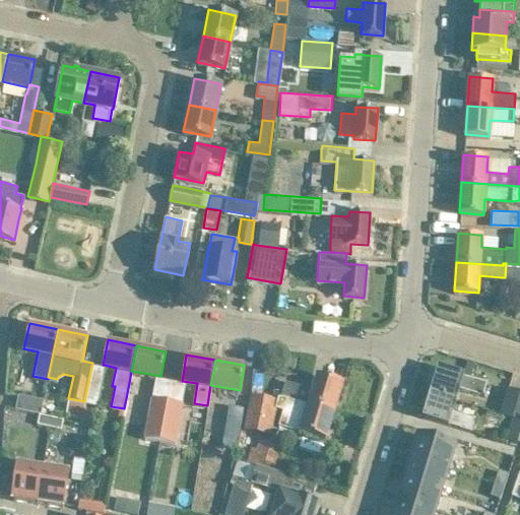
[(92,363),(84,401),(98,404),(105,365),(103,365),(92,363)]
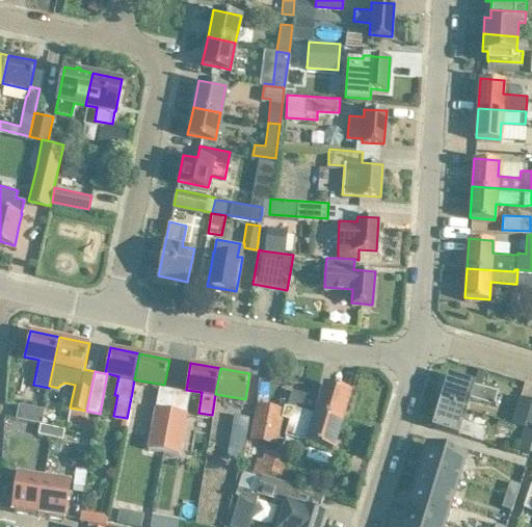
[(441,399),(466,407),(470,395),(494,401),(497,389),(449,374),(441,399)]
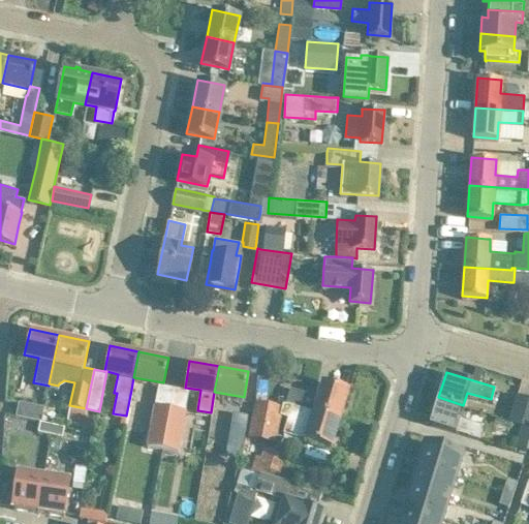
[(291,386),(286,402),(290,402),(299,405),(339,418),(348,388),(322,379),(319,392),(318,394),(303,390),(291,386)]
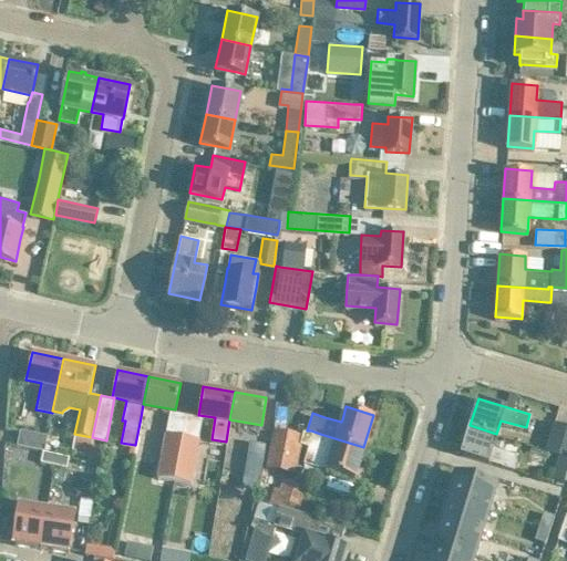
[(559,449),(566,450),(566,424),(554,421),(546,446),(559,449)]
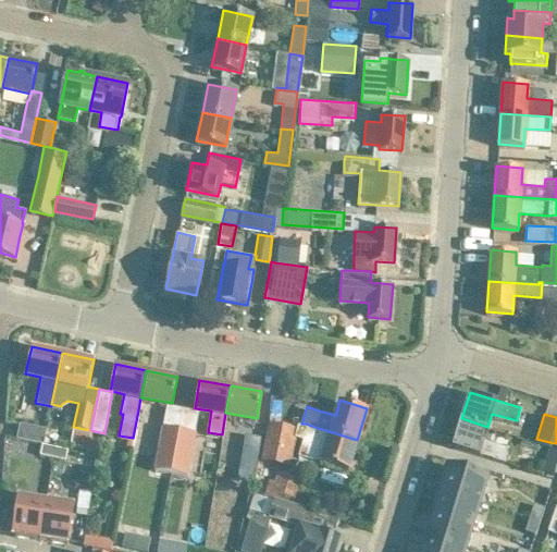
[(454,445),(504,461),(508,445),(484,438),(487,427),(461,418),(454,445)]
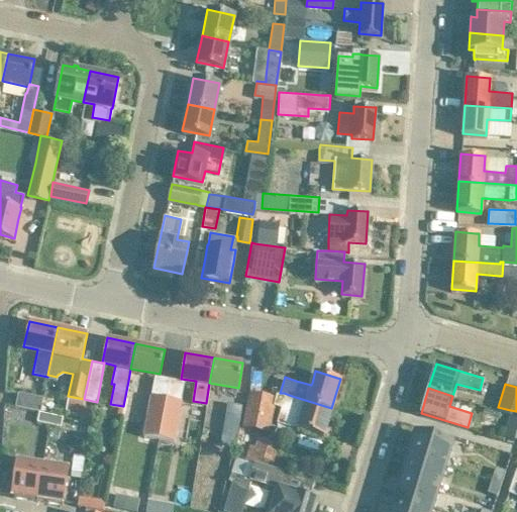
[(249,390),(242,424),(269,429),(274,403),(282,406),(277,421),(298,427),(304,429),(323,435),(331,408),(292,396),(284,393),(280,393),(277,393),(276,395),(249,390)]
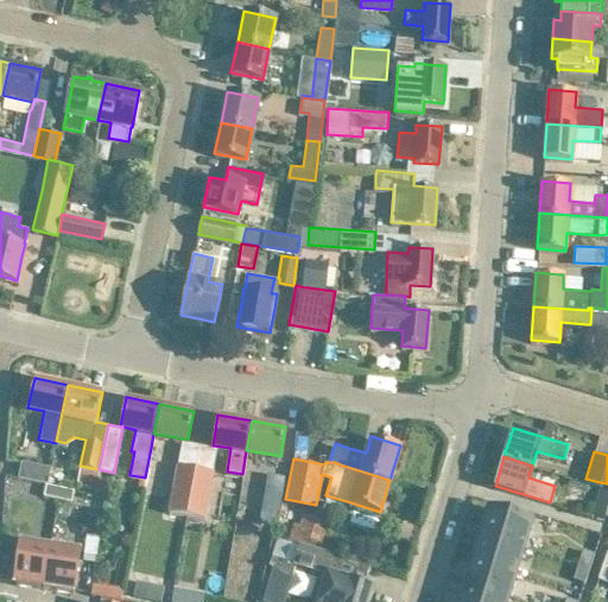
[(50,466),(45,464),(21,460),(18,475),(46,482),(50,466)]
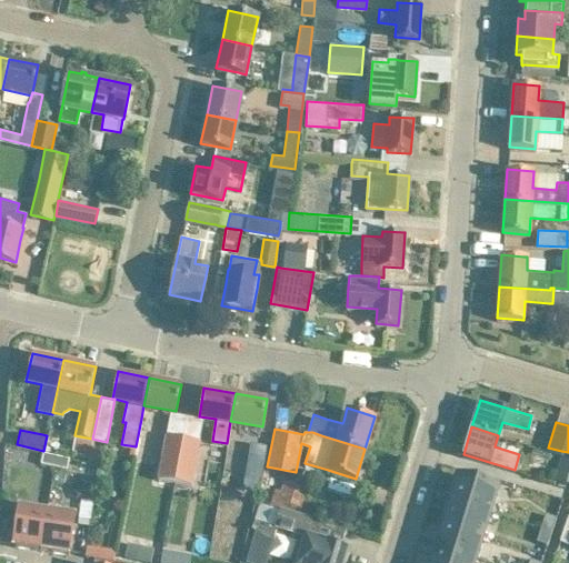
[(166,433),(158,476),(176,480),(183,436),(166,433)]
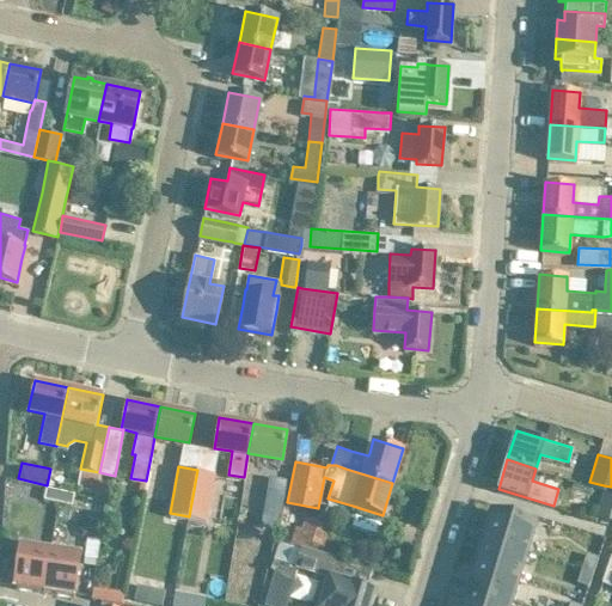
[(197,470),(189,516),(208,520),(216,472),(197,470)]
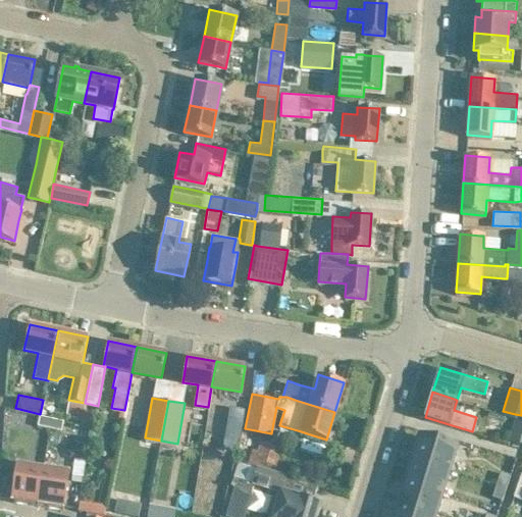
[(232,405),(226,447),(238,449),(241,431),(243,431),(247,407),(232,405)]
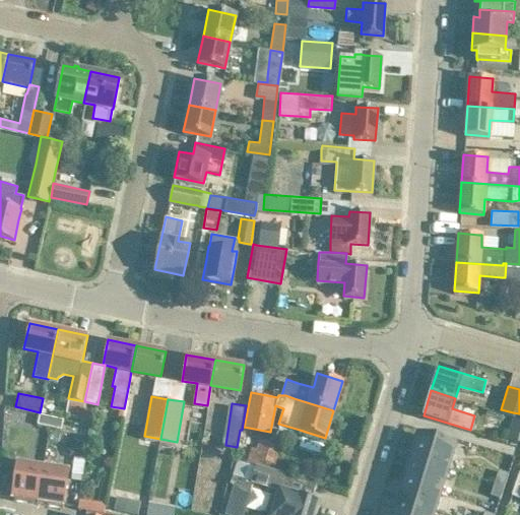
[(38,422),(49,425),(51,414),(40,412),(38,422)]
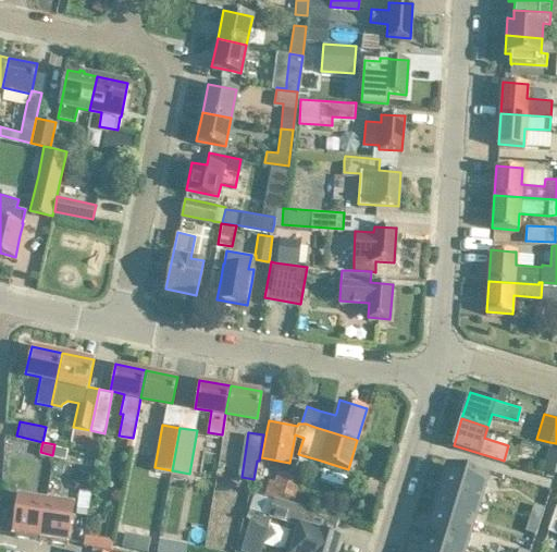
[(67,448),(54,444),(52,455),(65,457),(67,448)]
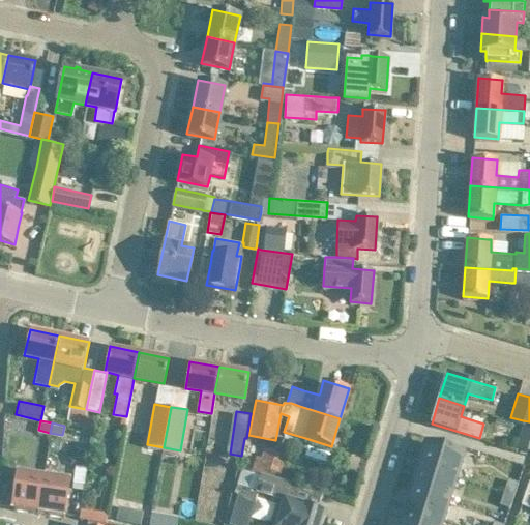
[(529,428),(521,426),(516,445),(529,449),(529,428)]
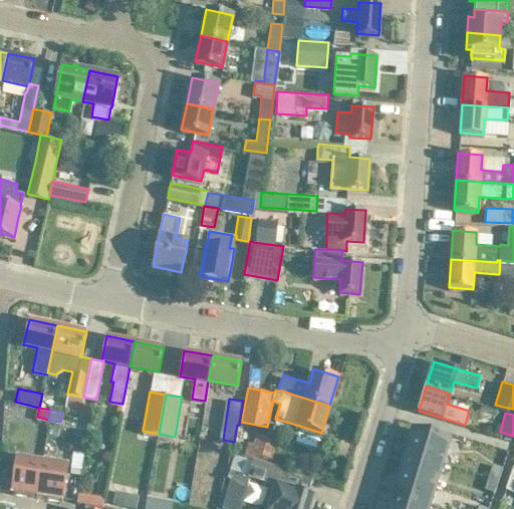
[(411,427),(405,448),(445,460),(452,439),(411,427)]
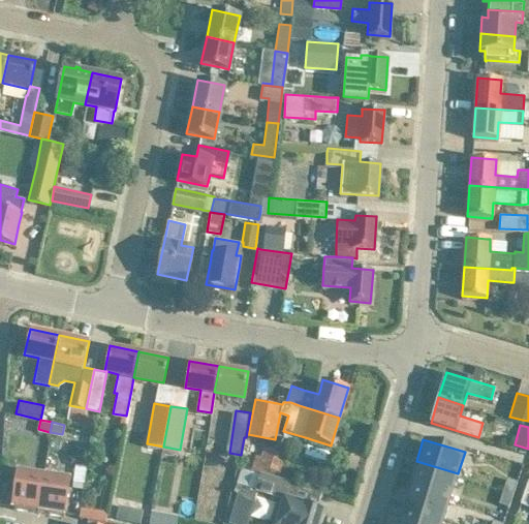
[(284,452),(263,445),(258,465),(279,470),(284,452)]
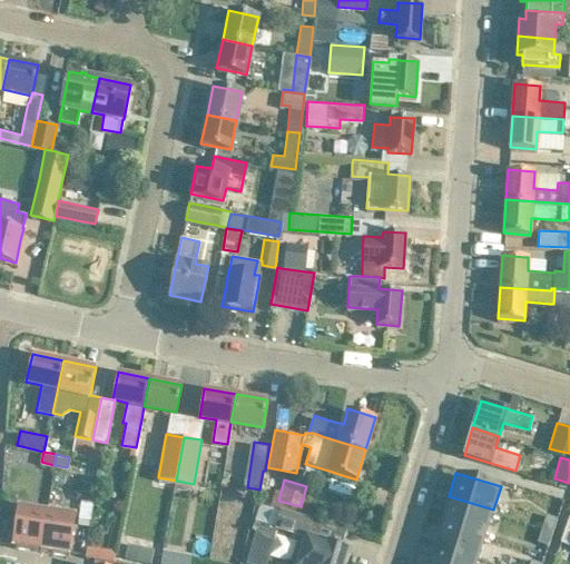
[(449,496),(441,520),(487,533),(493,510),(449,496)]
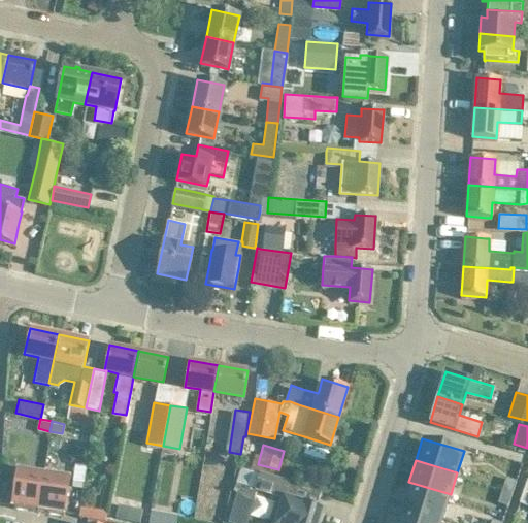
[(237,491),(227,522),(245,522),(257,487),(279,494),(284,495),(289,481),(271,476),(261,472),(240,465),(233,490),(237,491)]
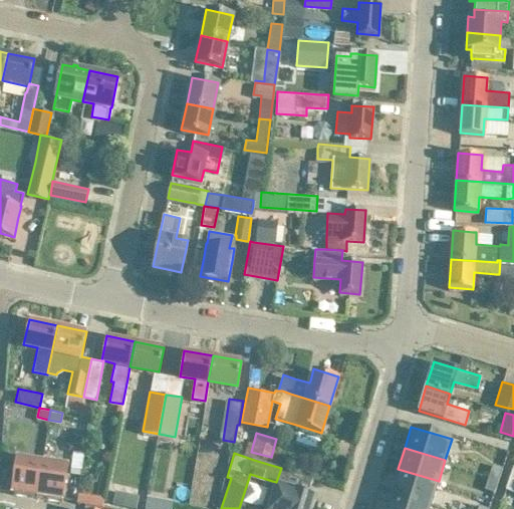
[(513,461),(505,487),(513,490),(513,461)]
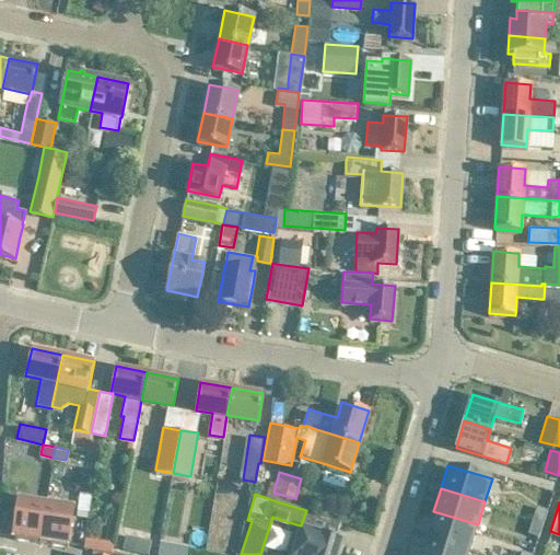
[(20,536),(46,541),(51,508),(25,504),(20,536)]
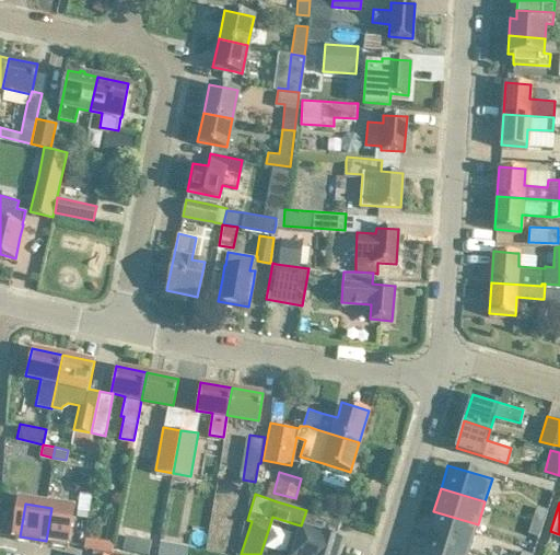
[(537,504),(533,518),(543,521),(547,507),(537,504)]
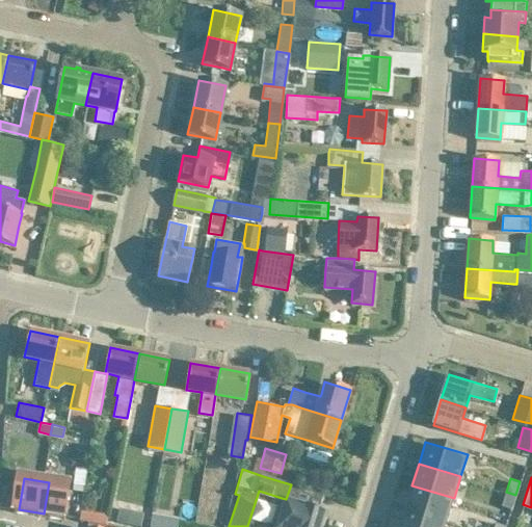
[(44,514),(71,517),(75,486),(49,482),(44,514)]
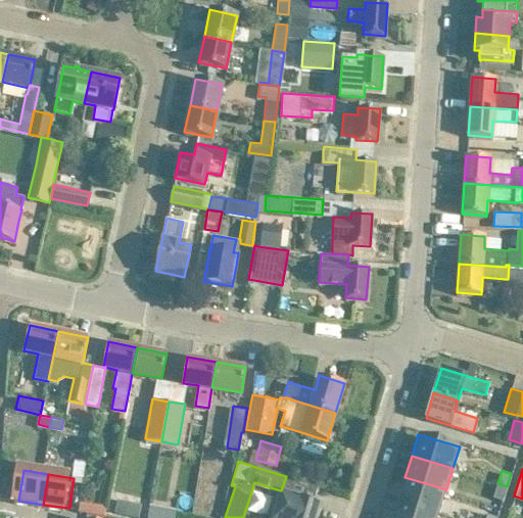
[(263,512),(260,517),(316,517),(321,503),(315,501),(319,486),(286,476),(281,490),(277,489),(275,496),(279,497),(273,515),(263,512)]
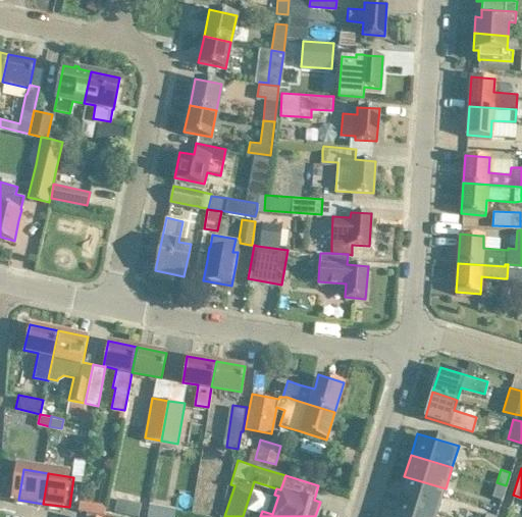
[(404,476),(398,498),(438,510),(446,488),(404,476)]
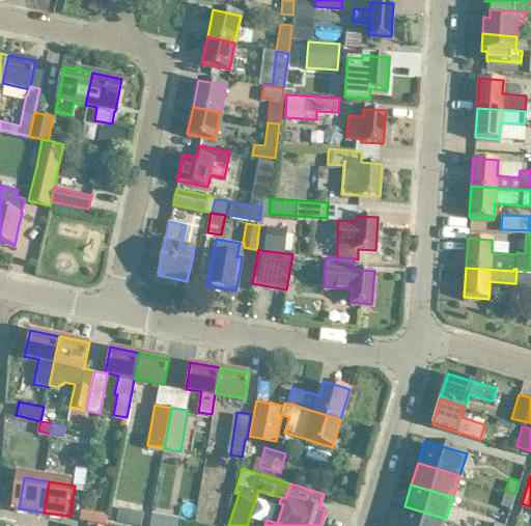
[(505,491),(501,503),(510,506),(514,494),(505,491)]
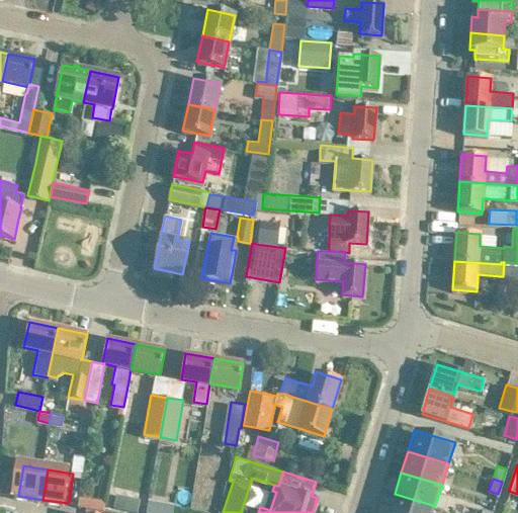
[(395,494),(387,512),(433,512),(435,506),(395,494)]
